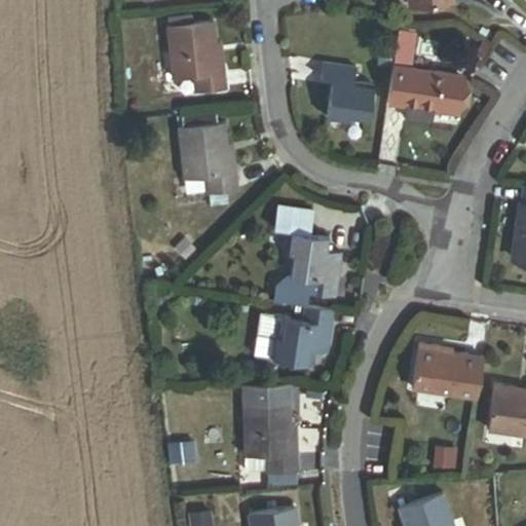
[(166,17),(173,79),(193,77),(195,92),(225,88),(224,72),(218,73),(215,44),(213,21),(189,24),(189,15),(166,17)]
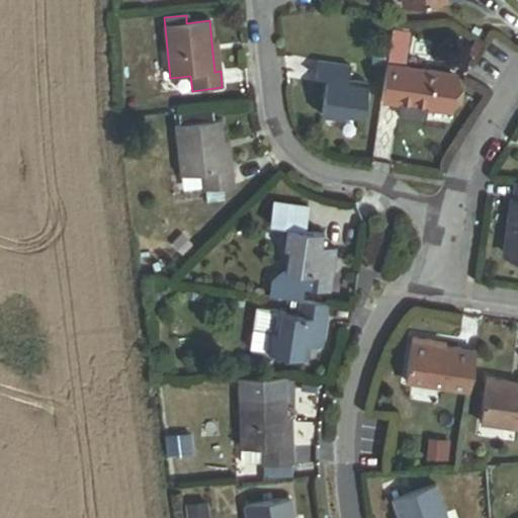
[(400,63),(402,41),(393,40),(390,61),(400,63)]
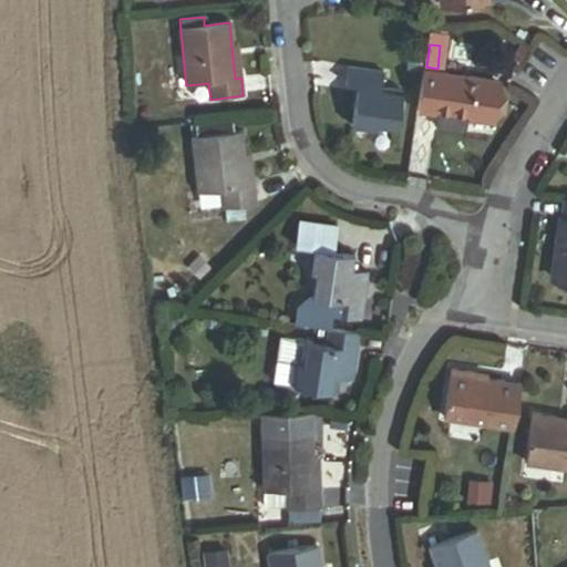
[(235,79),(241,78),(238,47),(232,48),(235,79)]
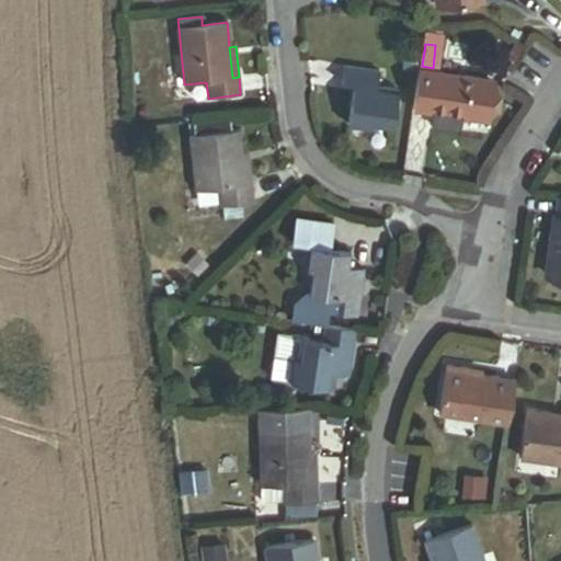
[(415,77),(418,60),(408,59),(405,75),(415,77)]
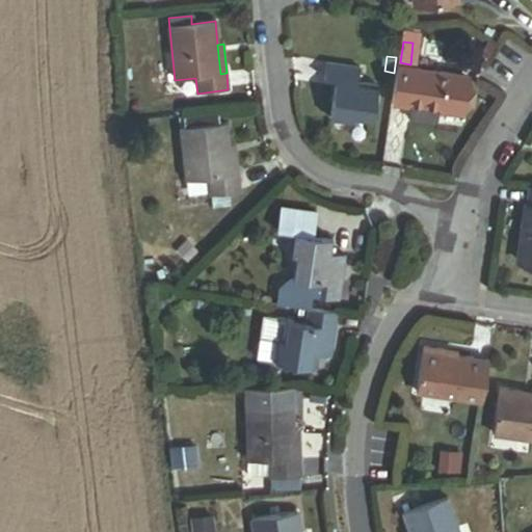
[(337,84),(331,123),(352,126),(353,121),(374,124),(378,89),(360,87),(362,70),(328,65),(325,82),(337,84)]
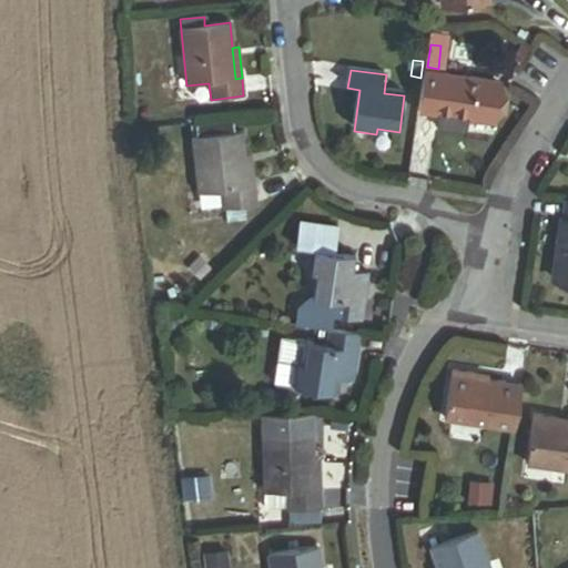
[(489,121),(495,82),(437,74),(426,72),(423,72),(418,111),(434,113),(435,109),(468,113),(467,118),(489,121)]
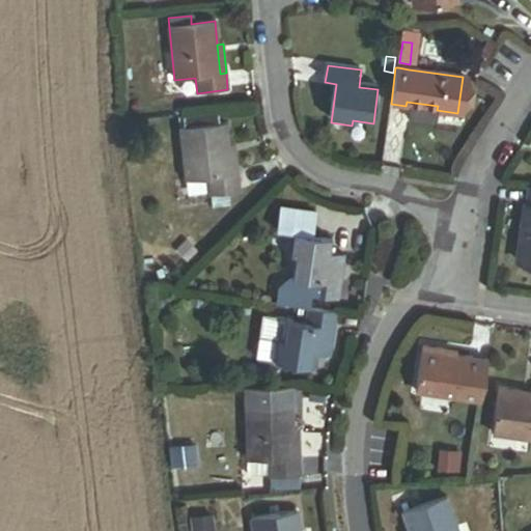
[(407,102),(406,106),(404,115),(409,120),(430,123),(436,120),(437,110),(438,106),(407,102)]
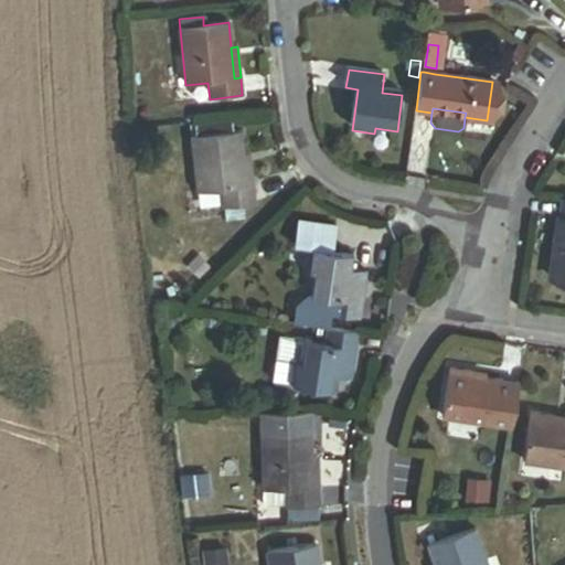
[(188,140),(194,198),(215,195),(217,211),(251,206),(248,189),(242,190),(238,158),(236,135),(225,136),(224,121),(196,125),(198,139),(188,140)]
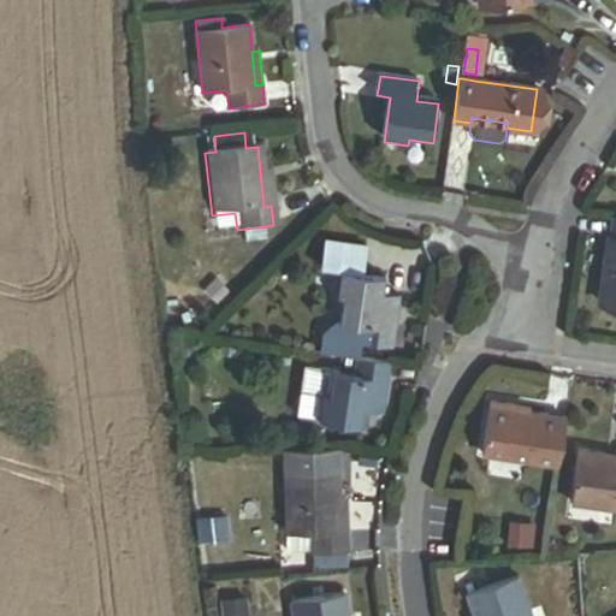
[(264,207),(271,206),(267,172),(260,172),(264,207)]
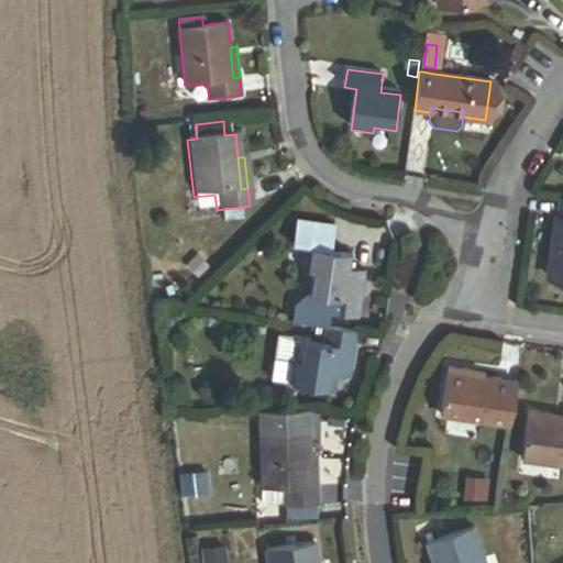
[(562,214),(553,214),(544,274),(562,276),(562,214)]
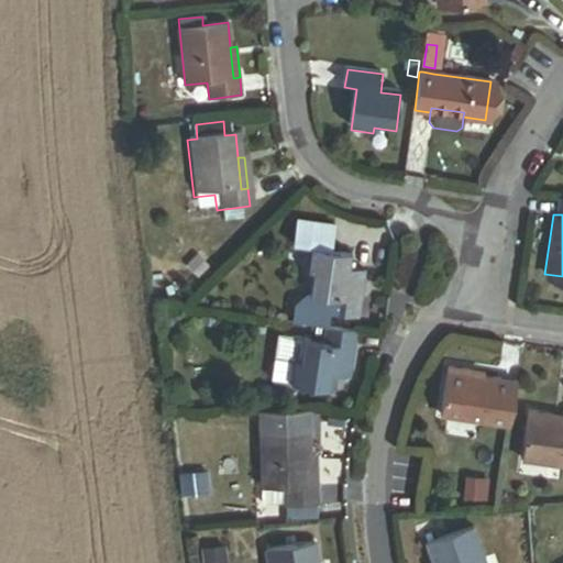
[(360,317),(365,271),(352,268),(353,252),(333,250),(337,224),(298,220),(295,245),(311,246),(308,269),(315,271),(311,295),(296,304),(294,321),(330,326),(331,313),(360,317)]
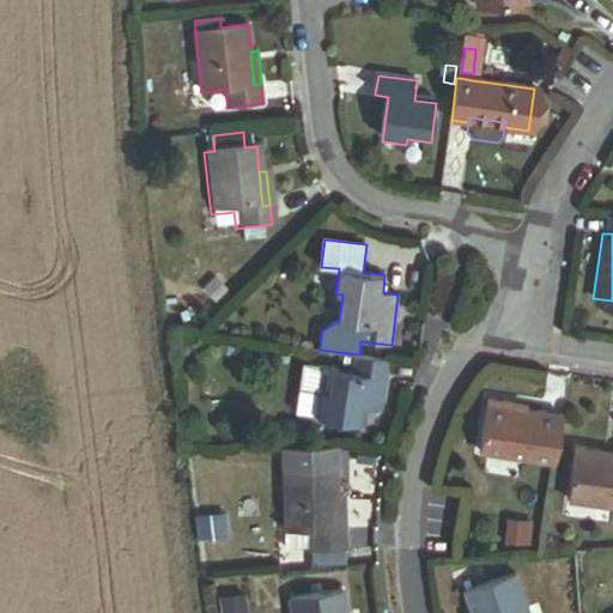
[(217,302),(229,291),(217,278),(205,290),(217,302)]
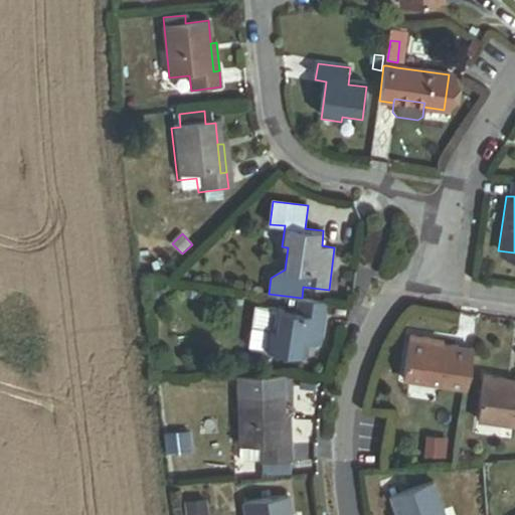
[(198,299),(199,291),(185,290),(184,297),(198,299)]
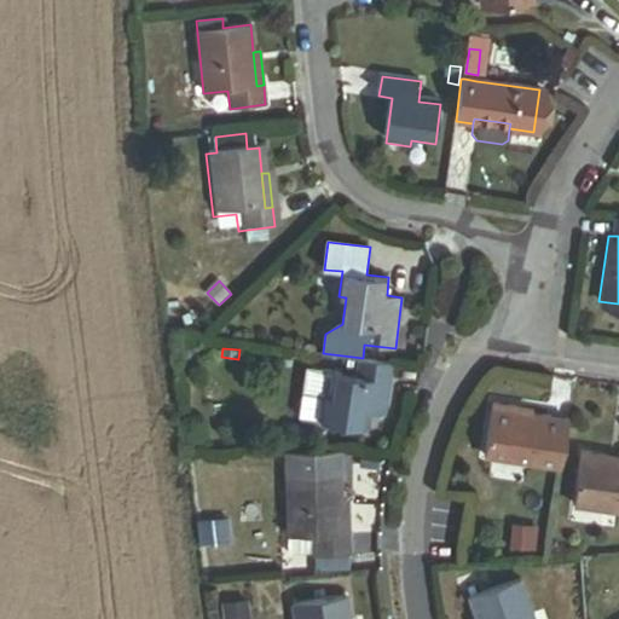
[(302,358),(285,356),(283,369),(300,371),(302,358)]
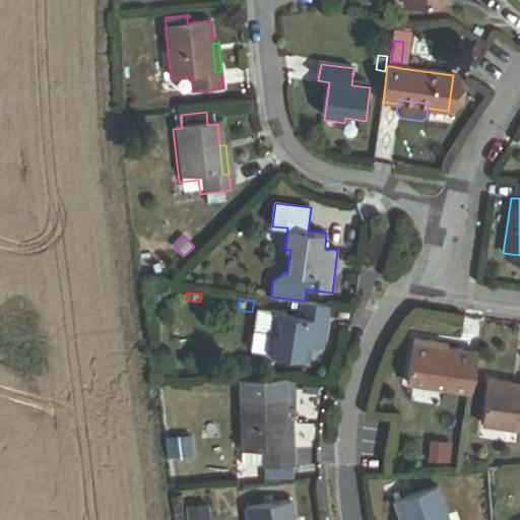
[(325,349),(330,306),(304,303),(302,317),(282,314),(279,334),(273,333),(270,355),(311,360),(312,347),(325,349)]
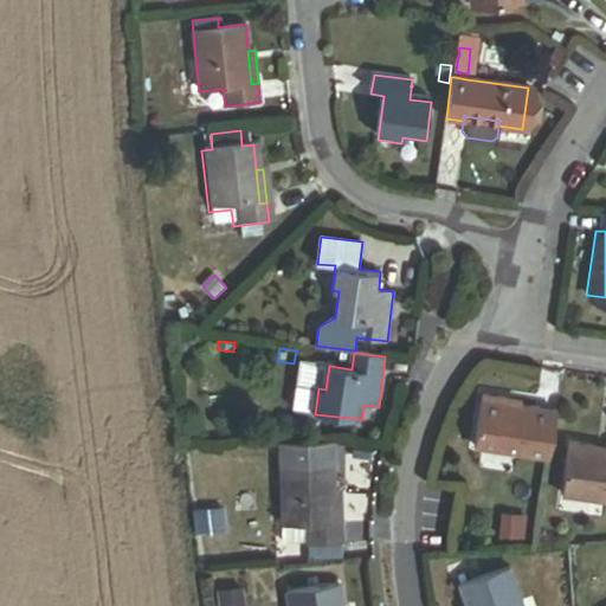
[(507,398),(482,394),(475,445),(549,457),(556,412),(526,407),(505,404),(507,398)]
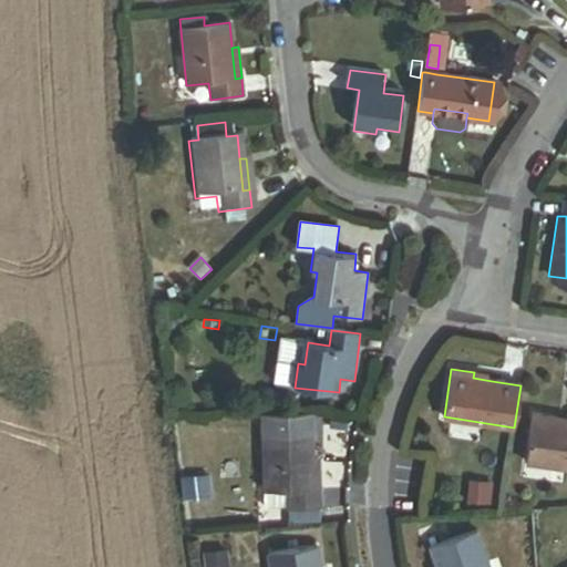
[(261,414),(267,511),(322,507),(321,490),(316,490),(313,459),(311,412),(261,414)]
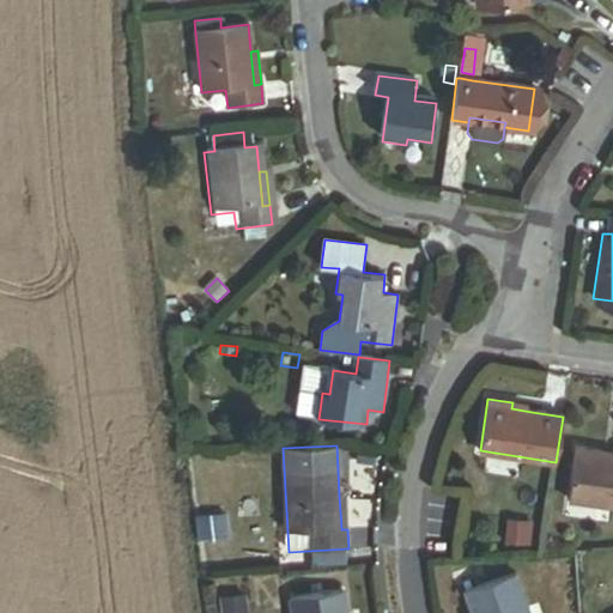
[(576,445),(569,498),(612,504),(612,455),(605,454),(606,450),(576,445)]
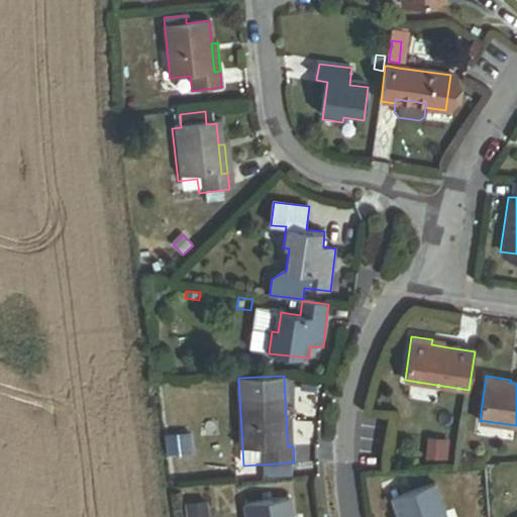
[(442,459),(444,440),(428,438),(426,457),(442,459)]
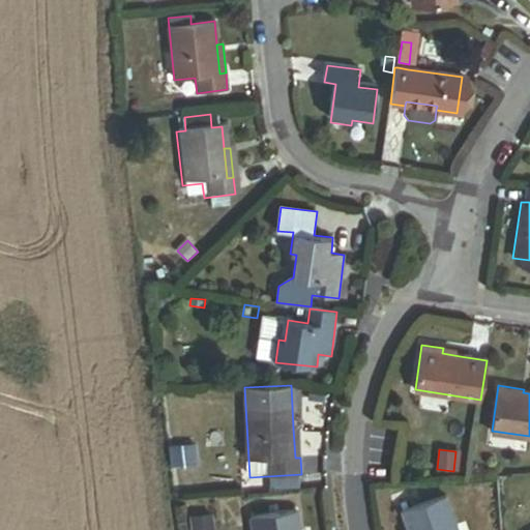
[(195,466),(195,455),(184,455),(184,466),(195,466)]
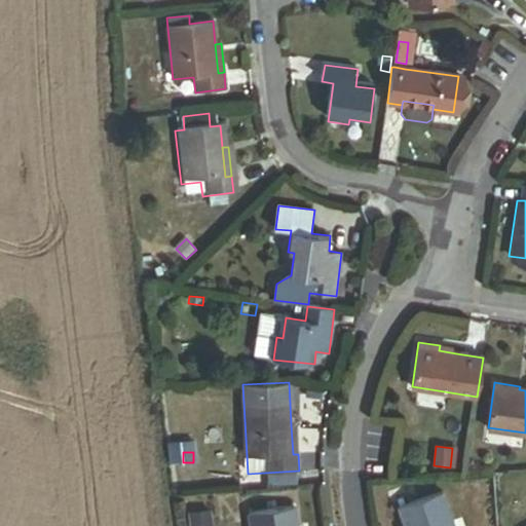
[(410,500),(406,488),(388,493),(392,505),(398,504),(410,500)]
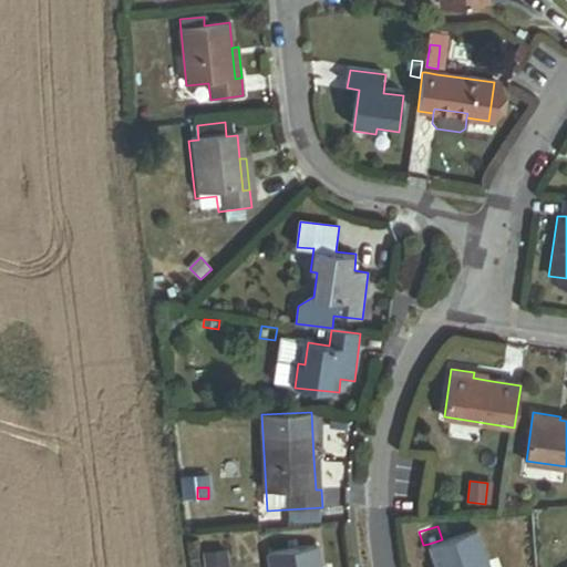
[(488,566),(475,528),(442,539),(429,544),(435,566),(488,566)]
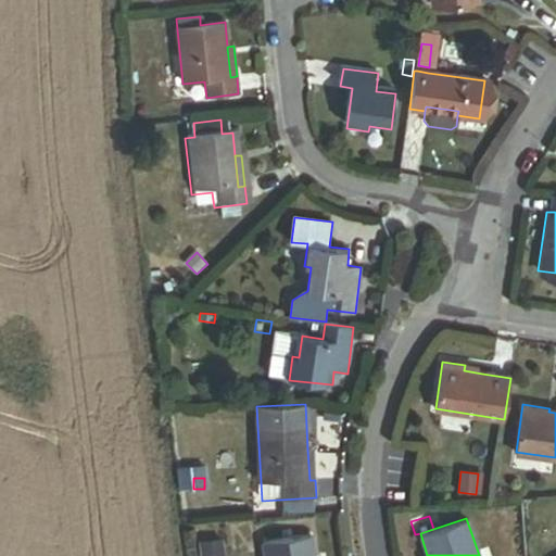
[(266,540),(267,555),(317,555),(315,533),(266,540)]
